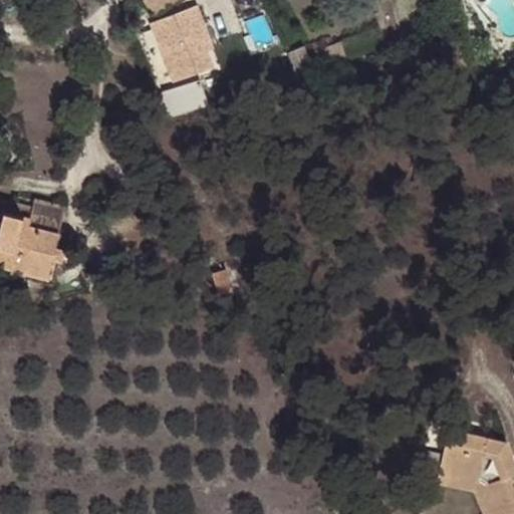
[(142,0),(151,15),(177,0),(142,0)]
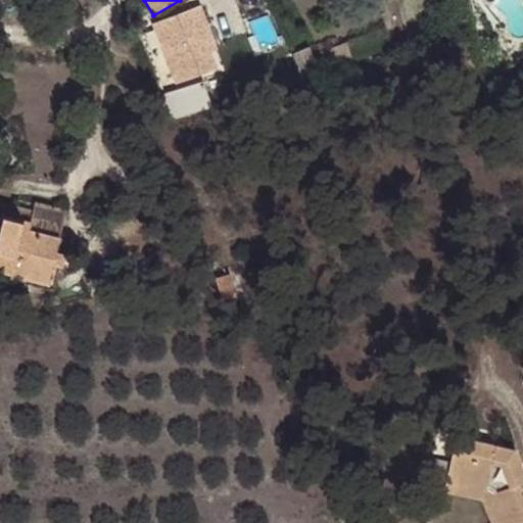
[(200,6),(194,8),(210,52),(217,50),(200,6)]
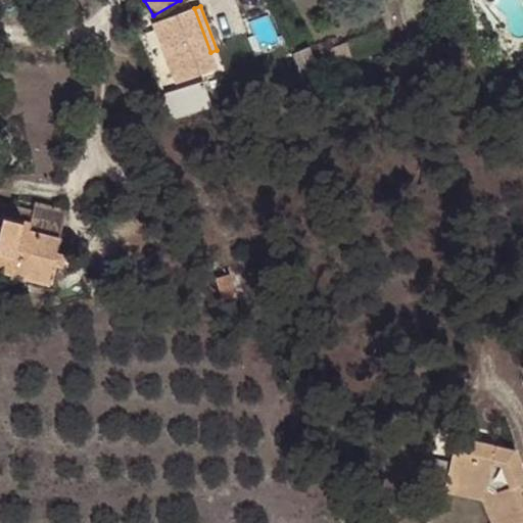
[(154,24),(176,84),(217,69),(210,52),(194,8),(154,24)]
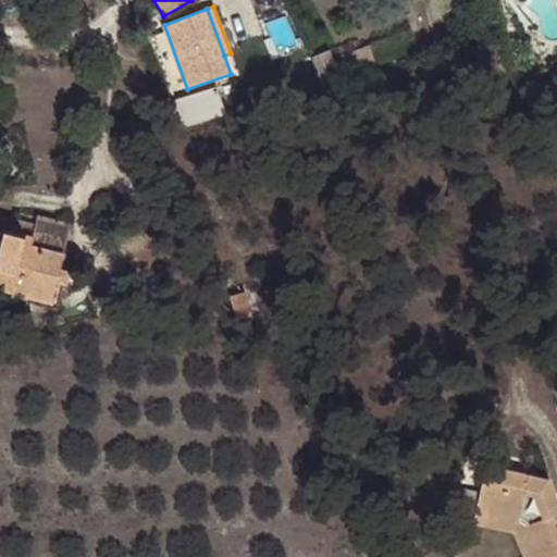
[(217,88),(173,101),(181,127),(224,114),(217,88)]
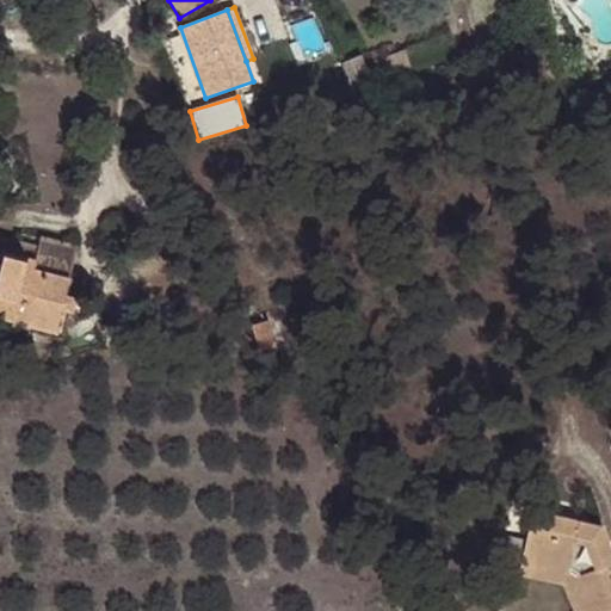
[(60,309),(65,292),(75,246),(38,236),(35,246),(0,238),(0,314),(55,328),(60,309)]
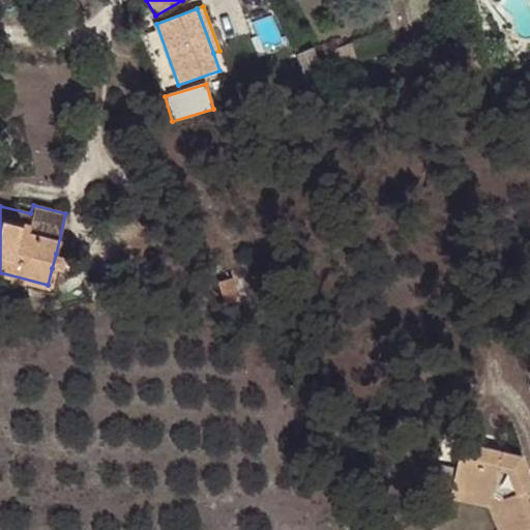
[(65,257),(56,254),(52,268),(58,269),(62,269),(65,257)]
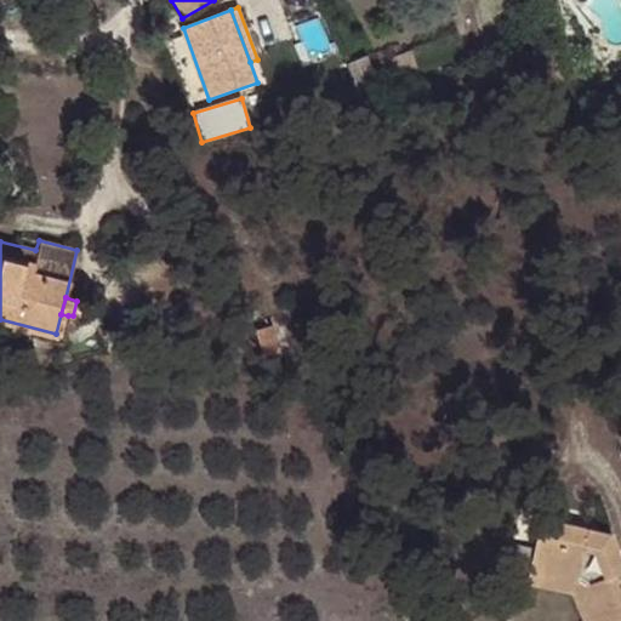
[(68,315),(61,314),(56,334),(0,319),(0,337),(30,346),(32,337),(62,345),(68,315)]
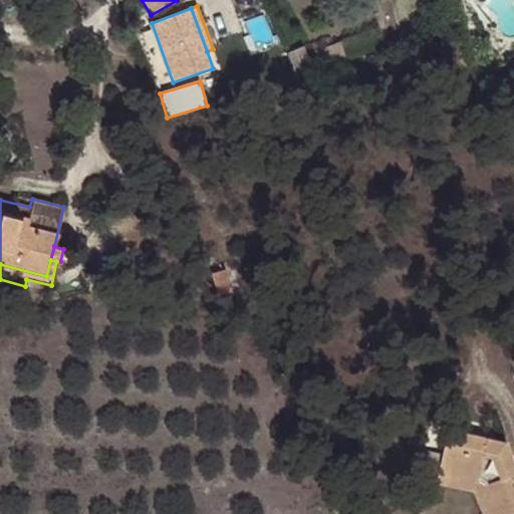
[(232,289),(225,268),(211,273),(218,294),(232,289)]
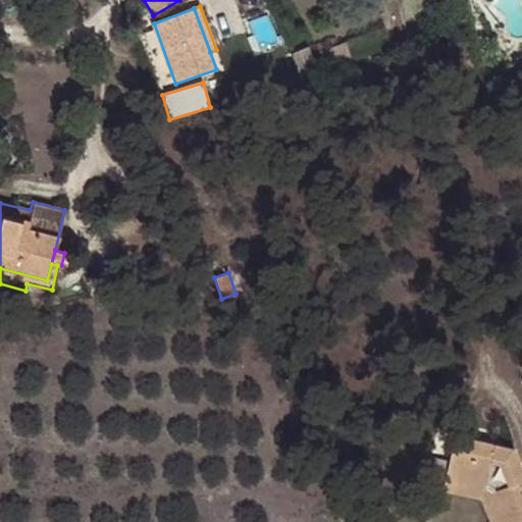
[(521,473),(513,448),(453,436),(445,481),(488,490),(500,521),(519,521),(521,521),(521,473)]
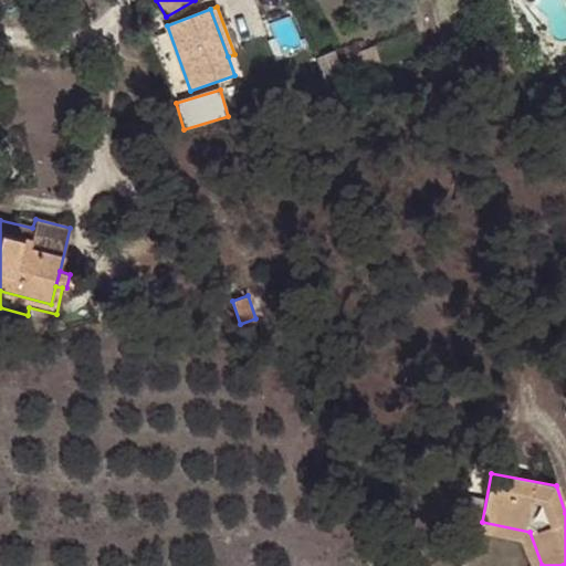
[(542,565),(530,532),(482,522),(480,534),(521,541),(530,565),(542,565)]
